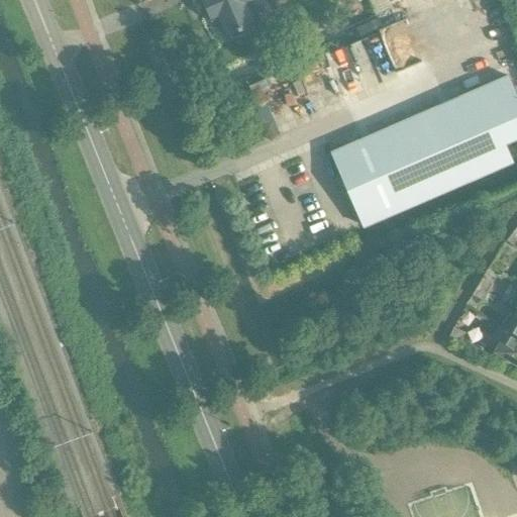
[(250,0),(202,0),(212,21),(213,20),(216,18),(223,36),(231,33),(233,36),(250,28),(248,25),(261,20),(250,0)]
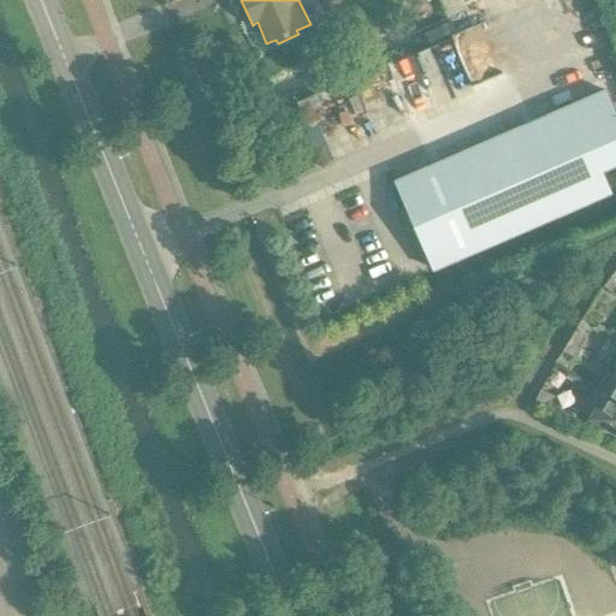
[(432,270),(610,193),(600,171),(615,164),(615,118),(604,90),(395,182),(432,270)]
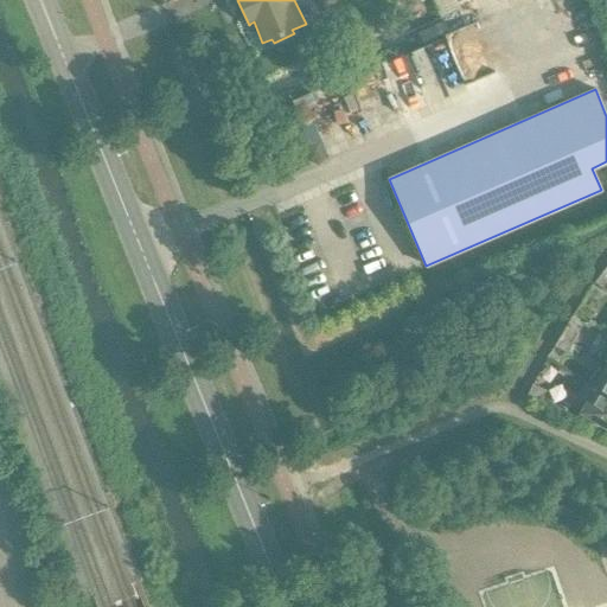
[(594,282),(605,291),(606,287),(606,276),(601,273),(594,282)]
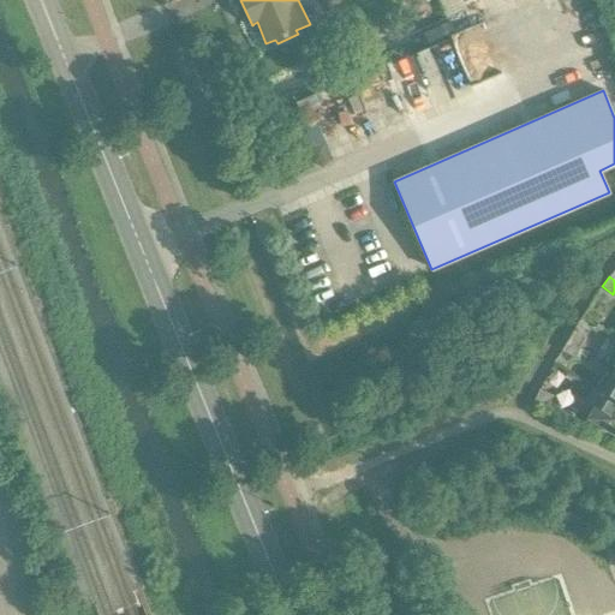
[(585,338),(573,330),(568,340),(580,347),(585,338)]
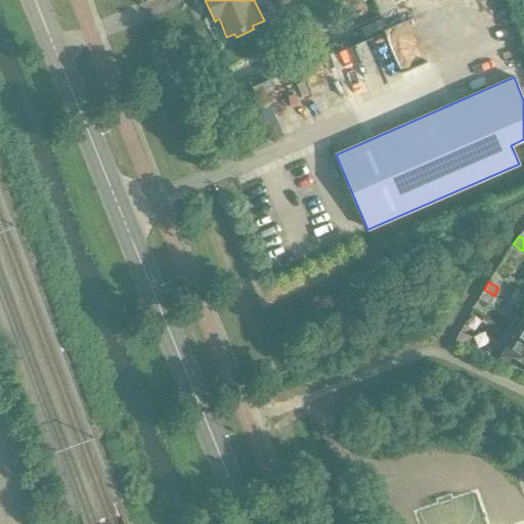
[(478,299),(488,305),(494,296),(484,290),(478,299)]
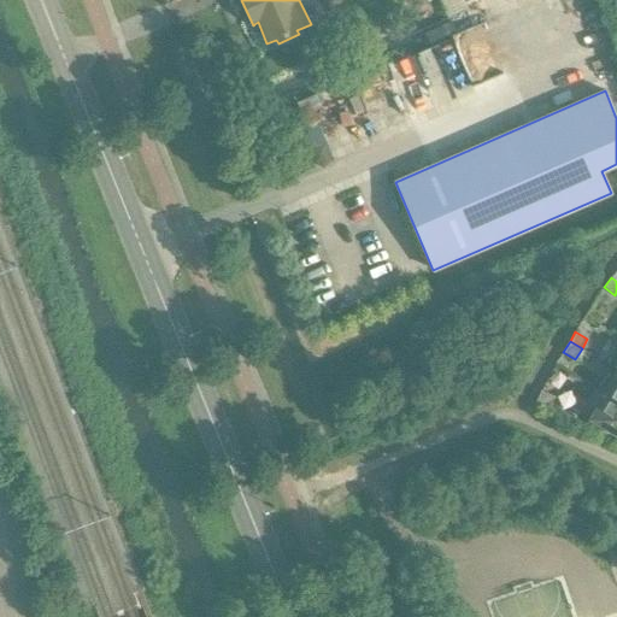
[(600,383),(598,387),(597,389),(616,401),(616,372),(616,376),(611,372),(610,374),(606,376),(604,380),(600,383)]
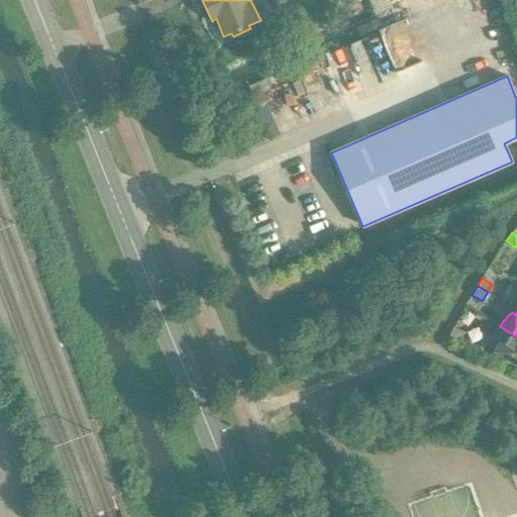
[(494,339),(493,341),(493,344),(497,346),(494,351),(516,365),(516,336),(500,326),(497,330),(496,334),(495,336),(494,339)]
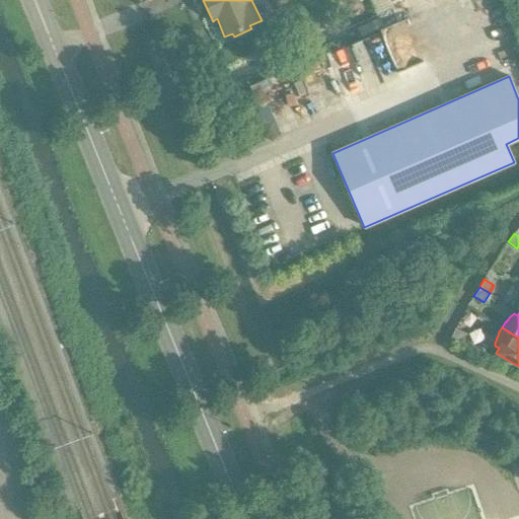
[(465,332),(455,328),(451,337),(461,342),(465,332)]
